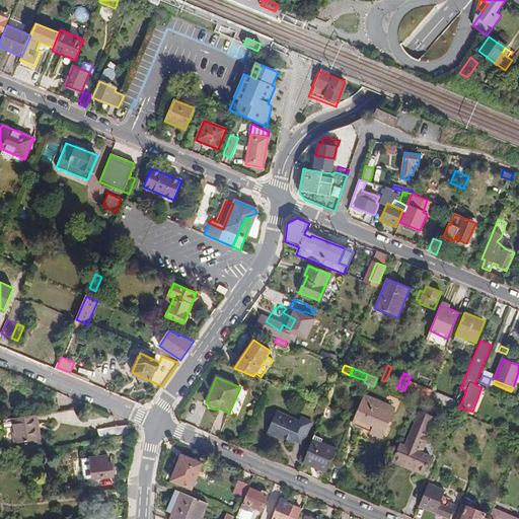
[(418,388),(406,384),(404,390),(419,395),(428,399),(431,393),(418,387),(418,388)]
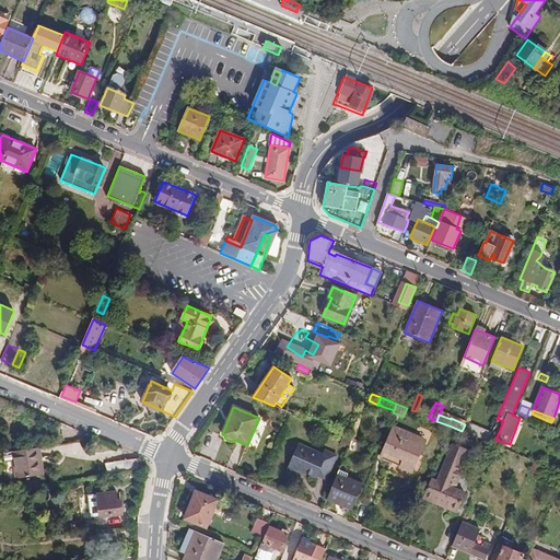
[(491,432),(466,421),(465,424),(462,431),(474,436),(487,442),(491,432)]
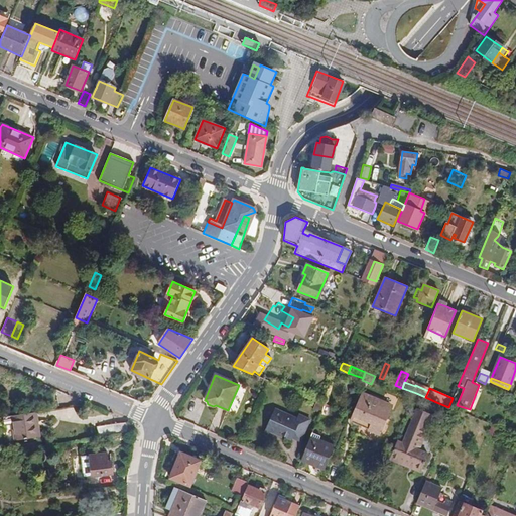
[(391,405),(363,393),(350,422),(367,429),(370,424),(381,429),(391,405)]
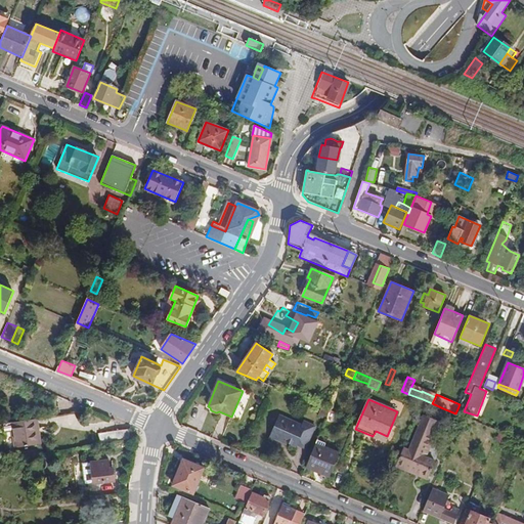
[(432,403),(423,399),(423,400),(421,405),(440,415),(443,408),(432,403)]
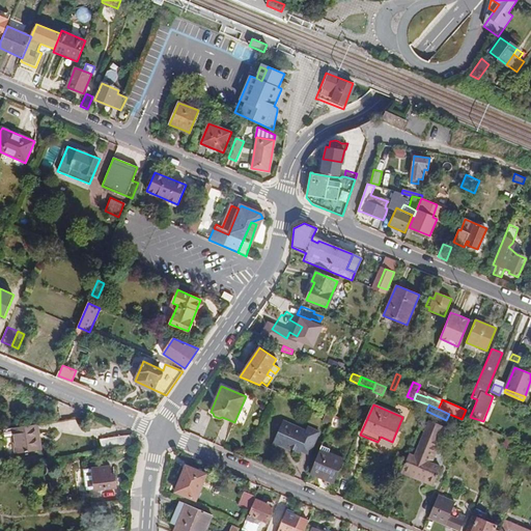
[(334,417),(326,413),(322,422),(330,425),(334,417)]
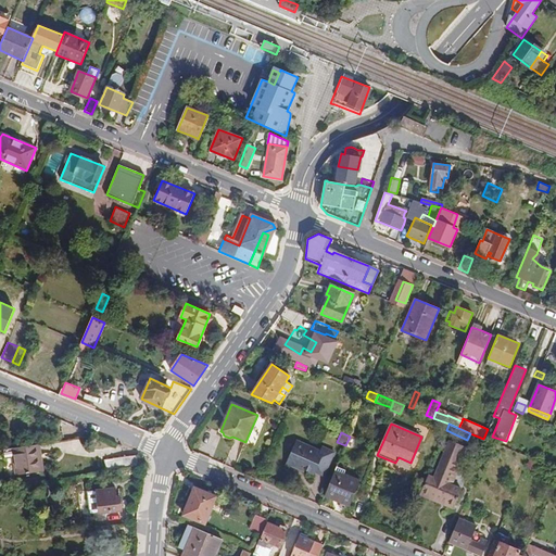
[(449,482),(464,446),(449,440),(432,478),(428,476),(421,491),(455,505),(462,489),(453,484),(449,482)]
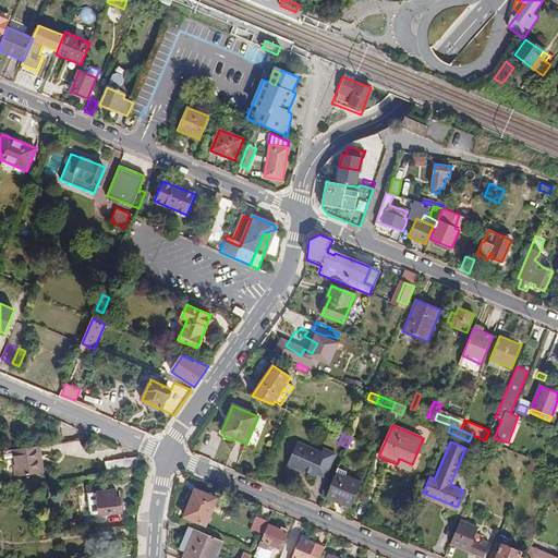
[(314,476),(315,474),(325,478),(336,455),(324,449),(322,453),(298,443),(288,465),(290,466),(300,471),(301,469),(306,471),(305,473),(314,476)]
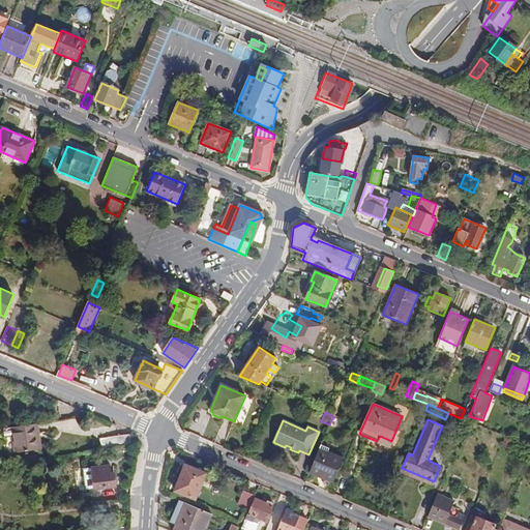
[(37,422),(4,429),(4,431),(0,435),(5,438),(13,436),(16,452),(38,449),(36,434),(39,434),(37,422)]
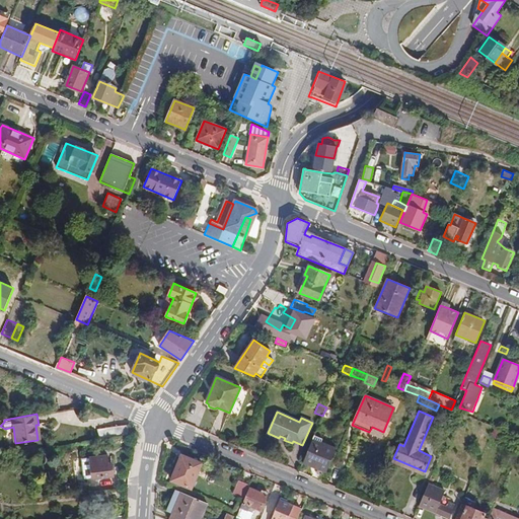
[(423,452),(437,418),(433,417),(419,450),(423,452)]
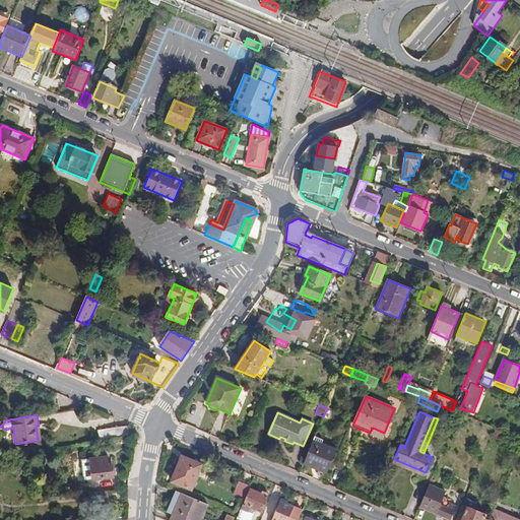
[(519,438),(519,423),(509,418),(504,432),(509,434),(516,437),(519,439),(519,438)]
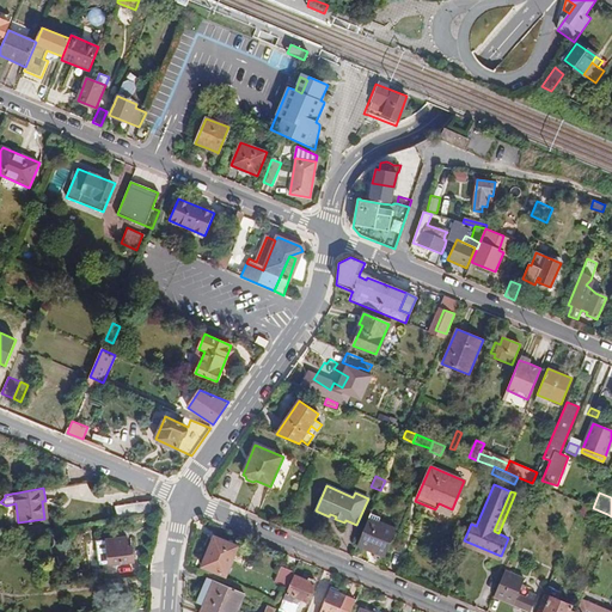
[(116,519),(152,513),(150,501),(115,506),(116,519)]
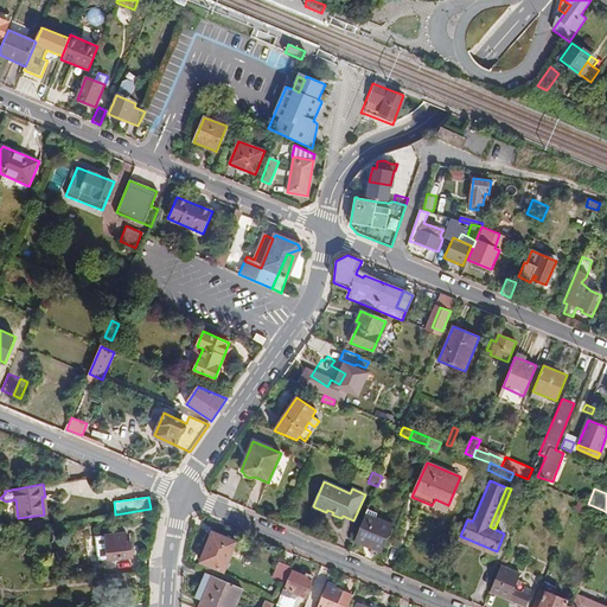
[(448,505),(435,499),(432,505),(446,511),(448,505)]
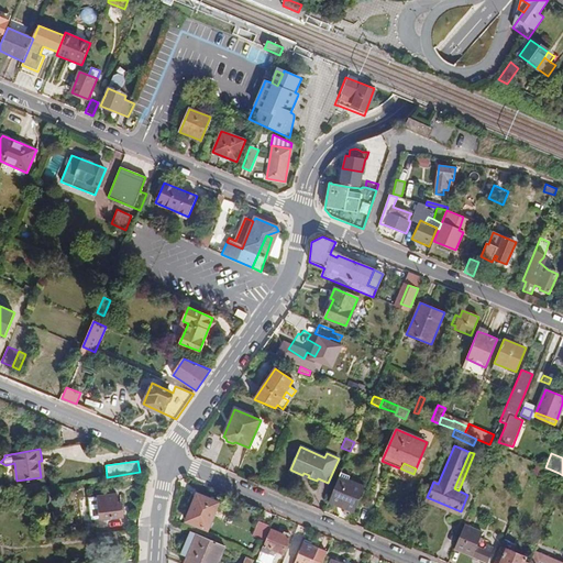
[(559,473),(551,470),(549,475),(556,478),(559,473)]
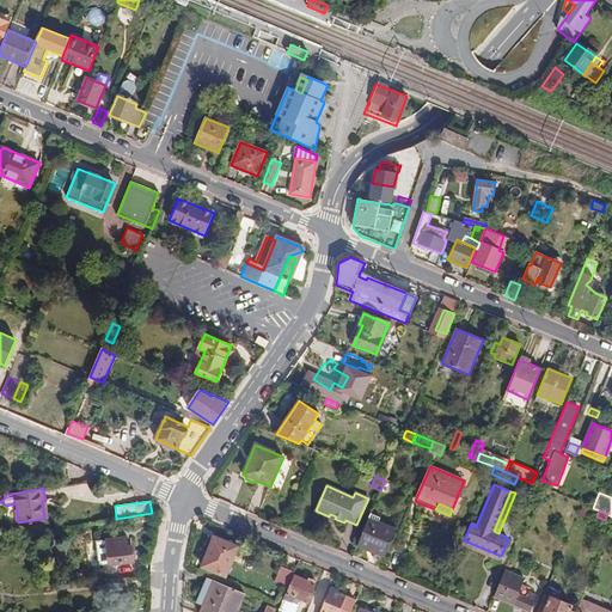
[(396,528),(368,518),(356,546),(385,557),(396,528)]
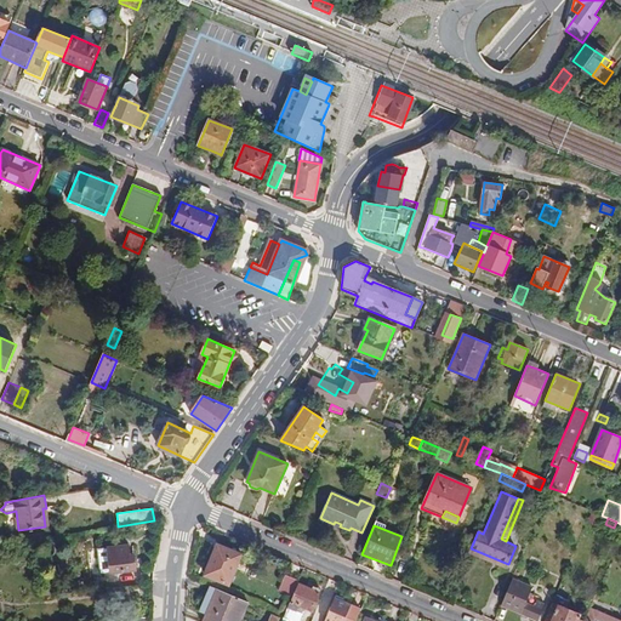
[(129,545),(108,547),(110,573),(136,570),(134,554),(130,556),(129,545)]
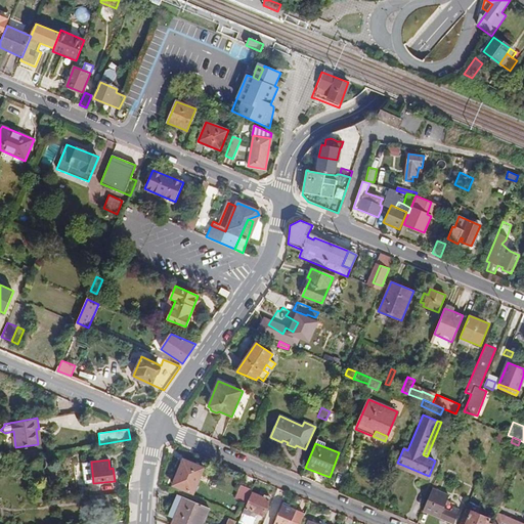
[(204,468),(188,462),(187,464),(182,462),(173,485),(193,494),(204,468)]
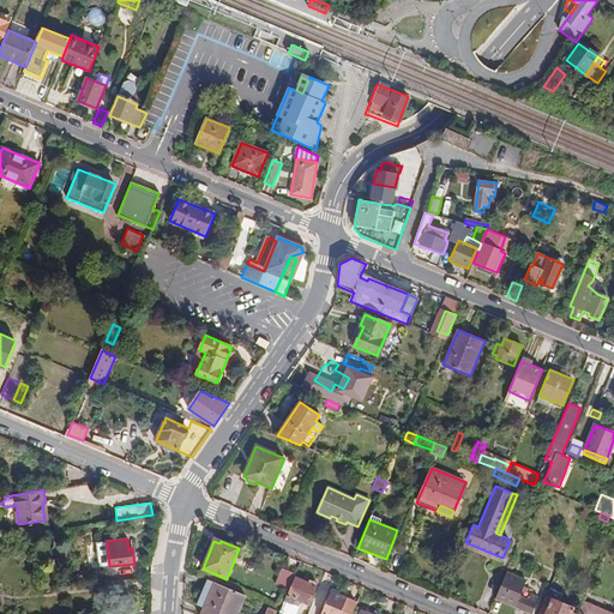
[(503,558),(465,542),(463,548),(500,564),(503,558)]
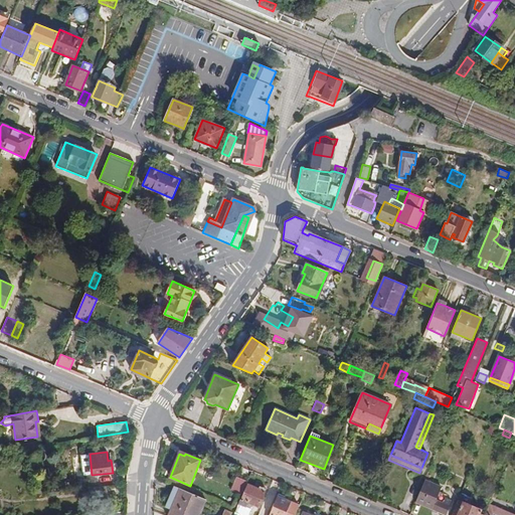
[(29,465),(31,476),(38,475),(36,464),(29,465)]
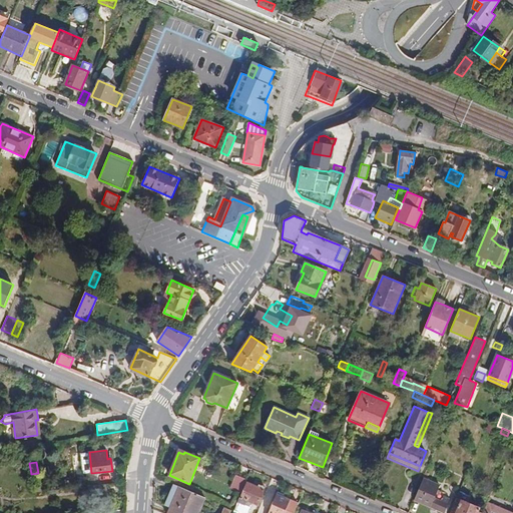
[(34,493),(43,492),(40,476),(32,477),(34,493)]
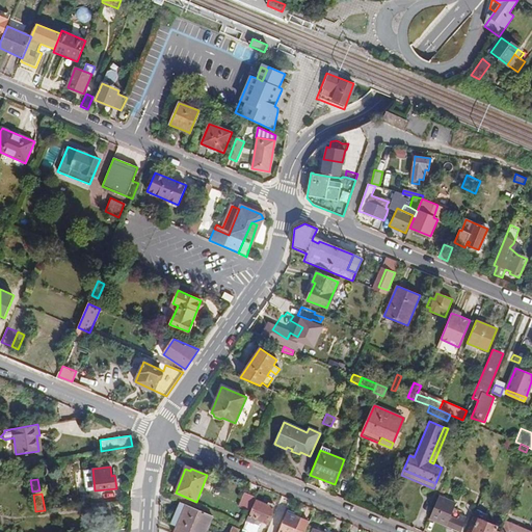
[(256,498),(244,494),(238,506),(249,511),(256,498)]
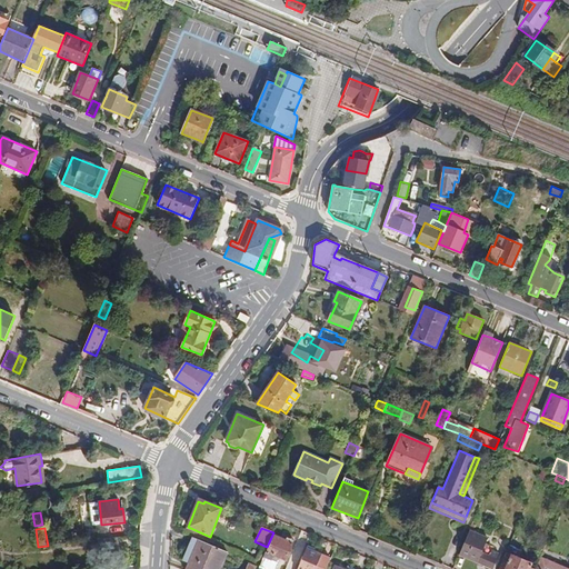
[(487,539),(469,531),(459,555),(492,568),(499,553),(491,550),(489,556),(481,552),(487,539)]
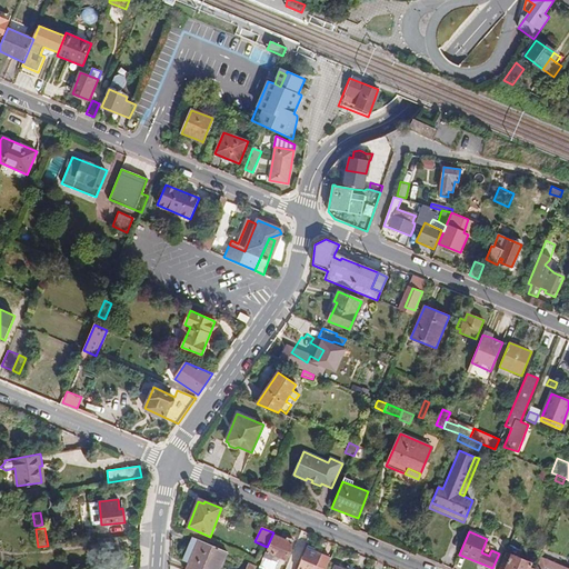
[(287,541),(273,535),(266,552),(263,557),(259,566),(265,568),(267,568),(275,568),(278,560),(273,558),(275,556),(287,560),(293,543),(287,541)]
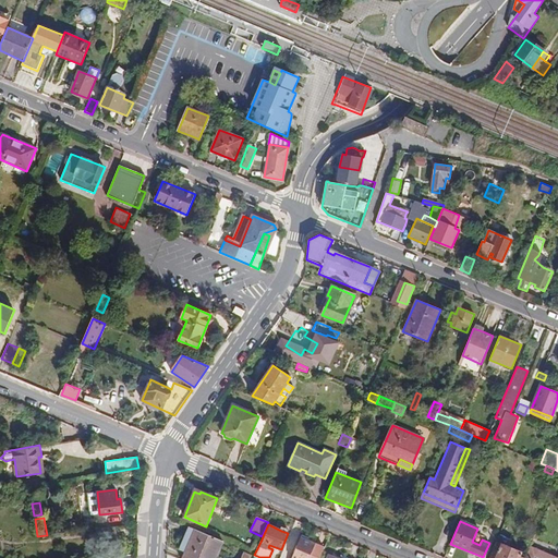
[(216,557),(223,541),(190,526),(182,545),(186,547),(181,557),(216,557)]
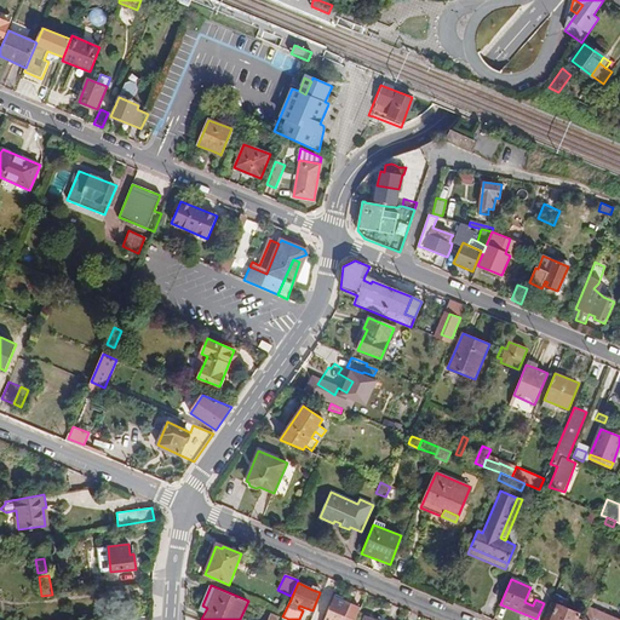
[(355,619),(360,609),(334,598),(323,619),(355,619)]
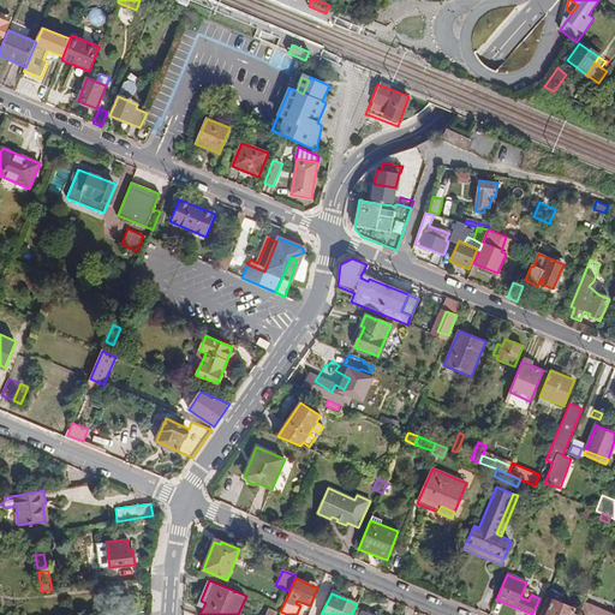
[(578,614),(574,613),(575,609),(547,597),(542,610),(544,611),(542,614),(578,614)]
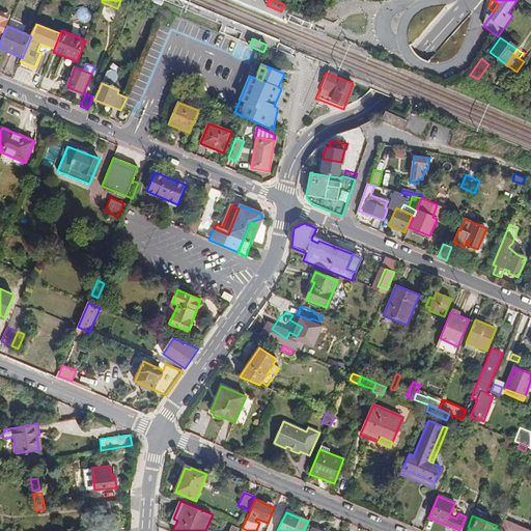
[(526,530),(504,522),(499,530),(526,530)]
